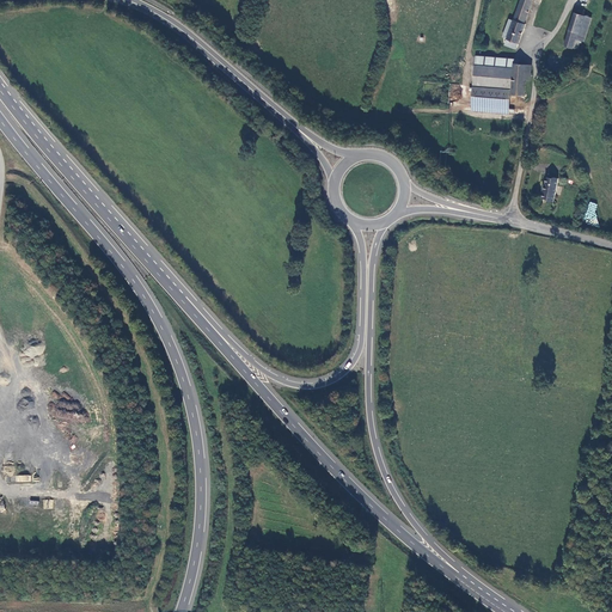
[(533,0),(520,0),(513,22),(509,20),(507,26),(509,28),(505,44),(516,49),(533,0)]
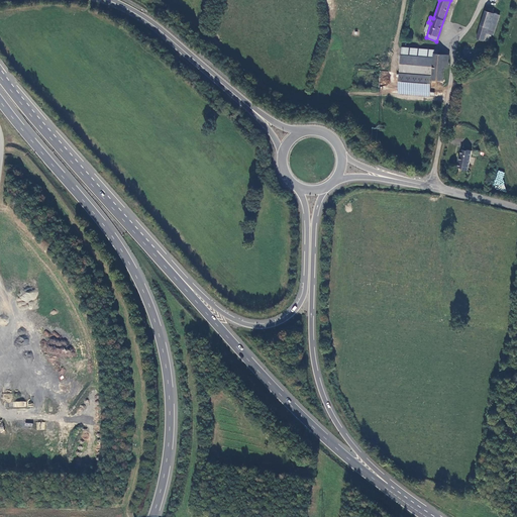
[(492,23),(495,14),(486,11),(483,20),(492,23)]
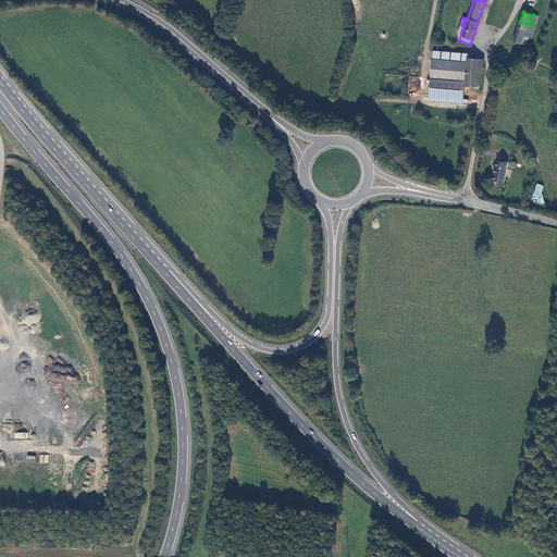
[(537,17),(533,15),(530,25),(525,35),(529,36),(530,37),(537,17)]
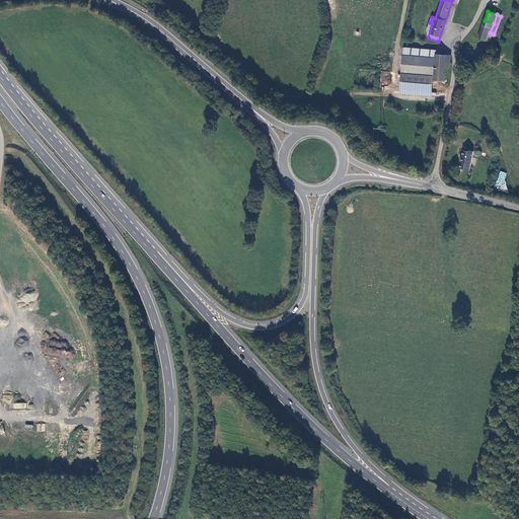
[(485,20),(478,40),(485,42),(486,40),(491,42),(493,33),(490,32),(494,23),(485,20)]
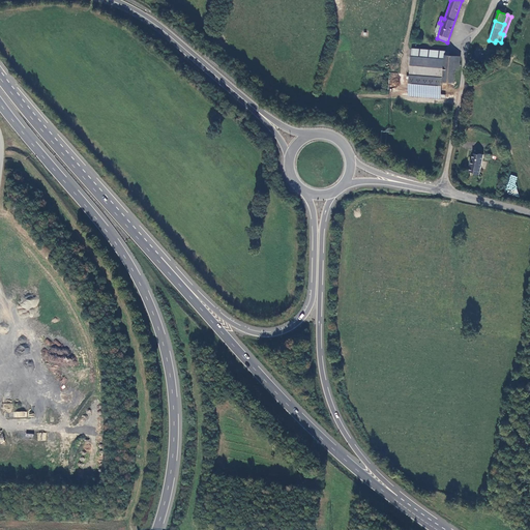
[(445,52),(413,49),(411,75),(443,78),(445,52)]
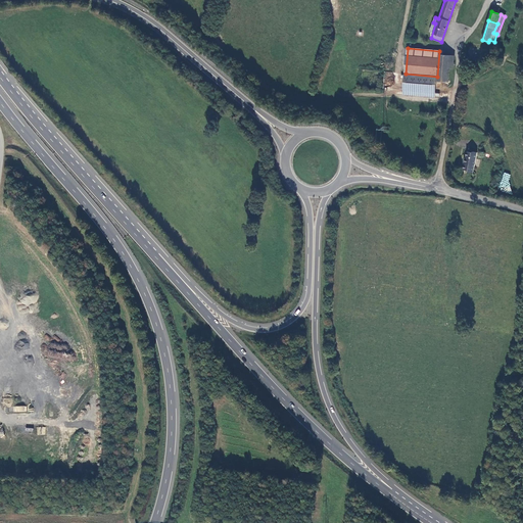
[(448,83),(448,68),(449,56),(444,55),(444,53),(439,52),(437,82),(448,83)]
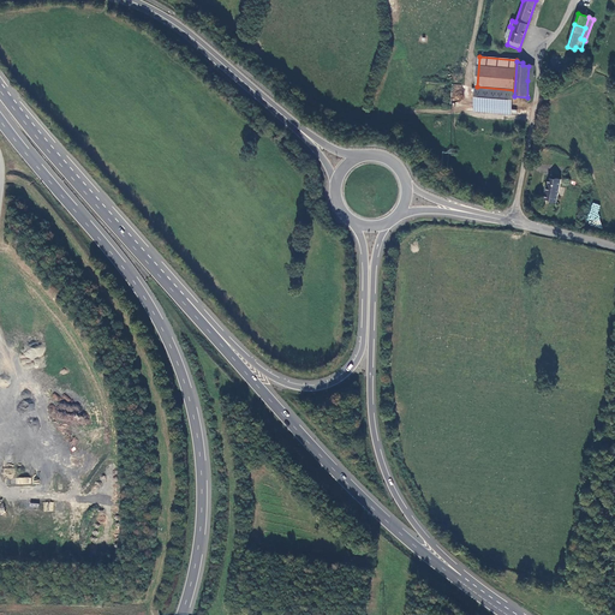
[(514,90),(477,87),(476,105),(512,108),(514,90)]
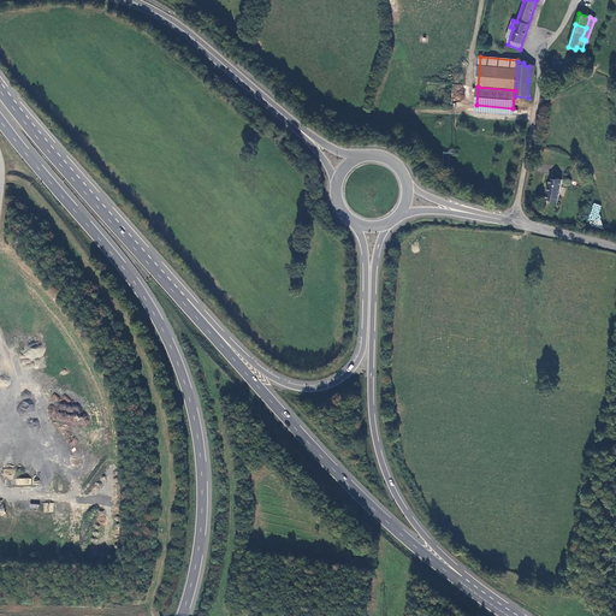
[(554,202),(558,203),(563,179),(560,178),(557,179),(551,178),(550,185),(549,185),(548,193),(549,194),(548,200),(554,201),(554,202)]
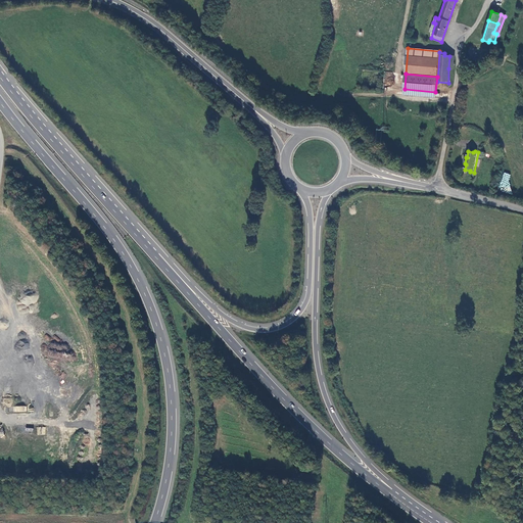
All buildings are outlined.
